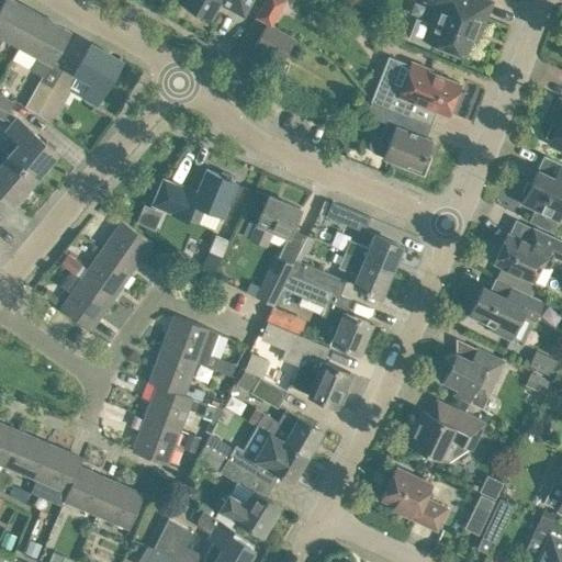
[(0,43),(6,34),(22,44),(38,13),(14,0),(4,0),(0,8),(0,43)]
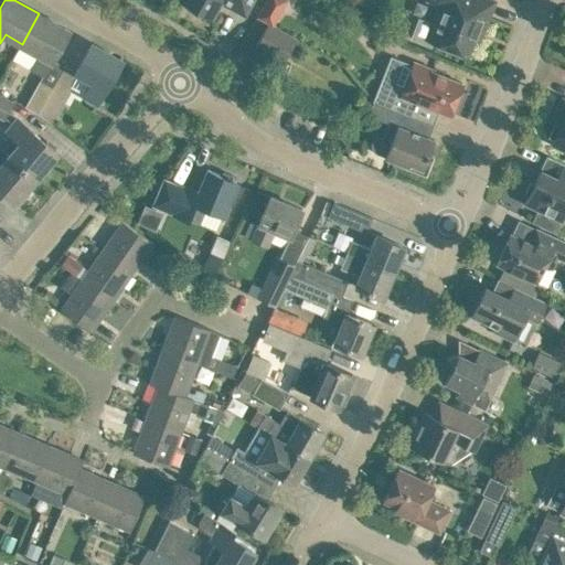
[(180,0),(212,18),(221,2),(245,16),(253,0),(180,0)]
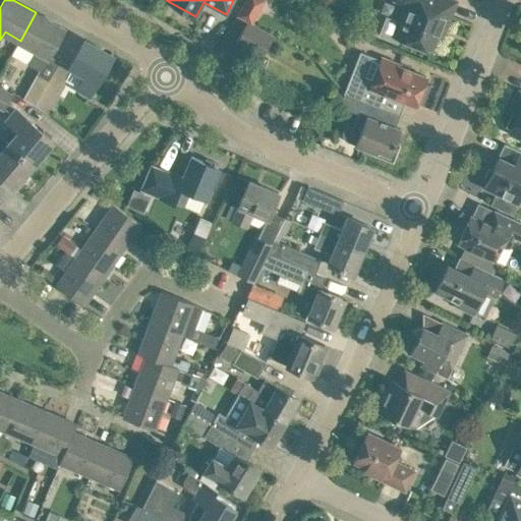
[(244,0),(236,15),(247,21),(250,23),(264,0),(244,0)]
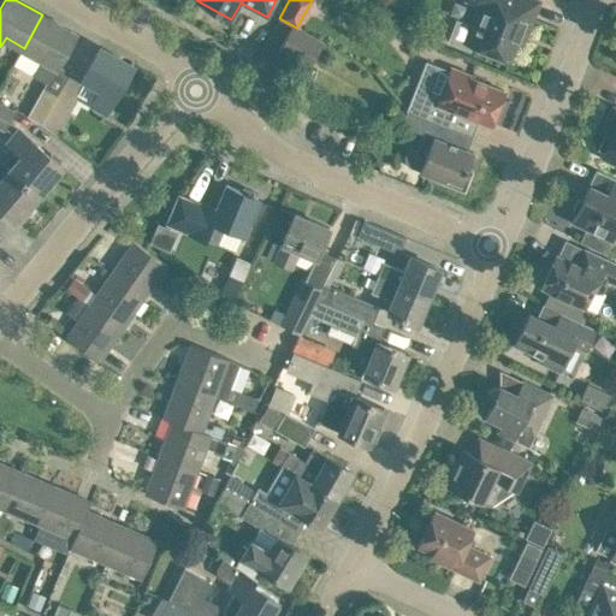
[(521,30),(526,33),(539,1),(537,0),(467,0),(485,7),(477,28),(456,19),(448,41),(469,49),(471,45),(509,60),(521,30)]
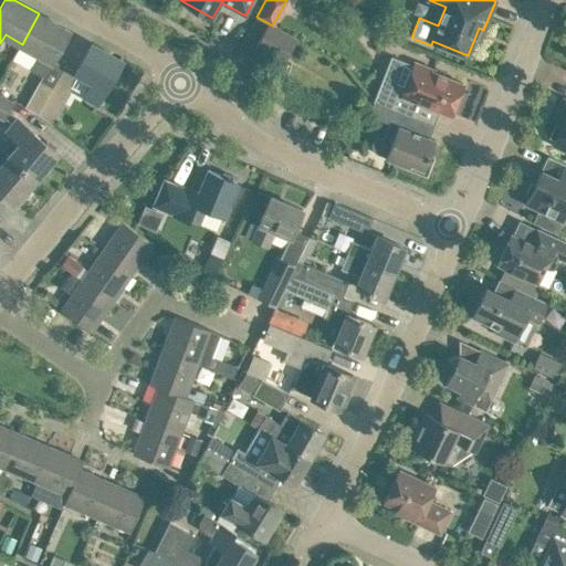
[(52,61),(70,30),(39,13),(22,44),(38,53),(29,69),(42,76),(51,61),(52,61)]
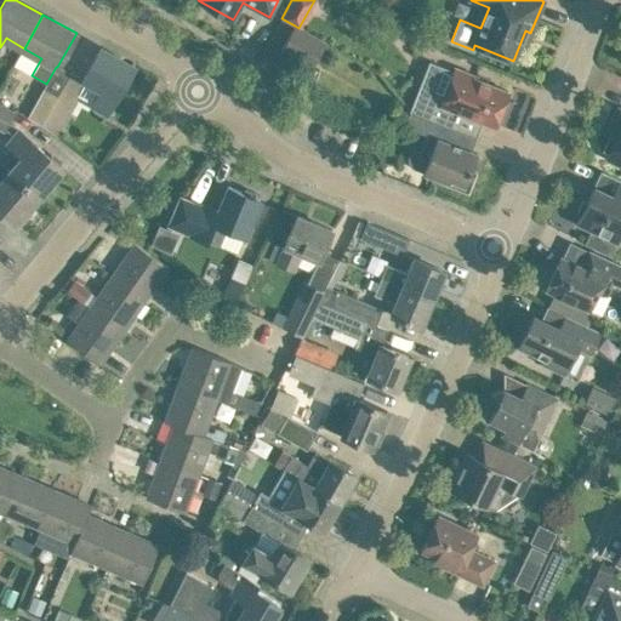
[(325,43),(298,28),(295,26),(280,51),(312,68),(325,43)]
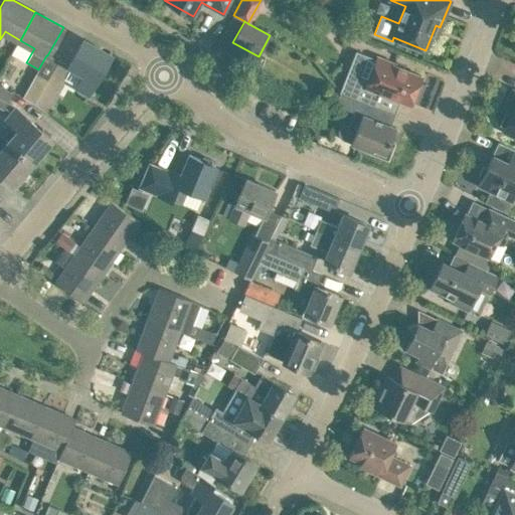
[(89,94),(112,54),(83,38),(68,64),(59,59),(48,79),(35,104),(47,114),(64,83),(62,82),(71,66),(83,73),(76,87),(89,94)]
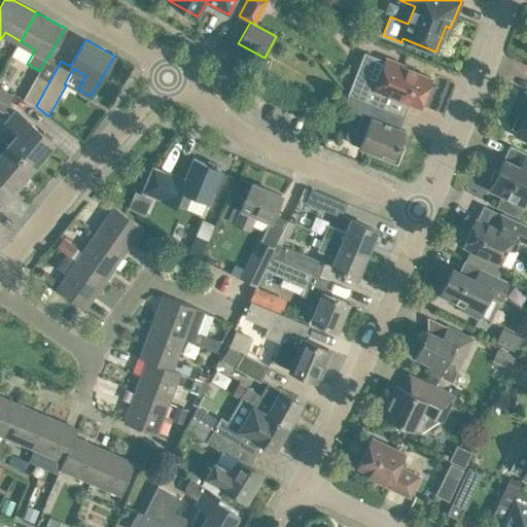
[(355,74),(347,94),(348,95),(381,107),(384,108),(389,95),(420,107),(431,77),(402,66),(403,64),(386,58),(364,49),(355,74)]
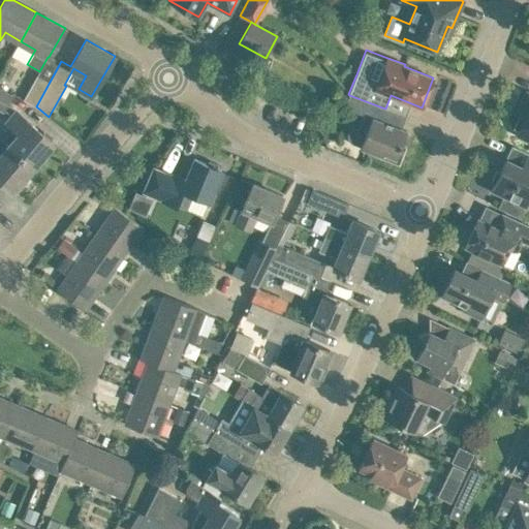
[(36,106),(50,82),(37,74),(23,99),(35,106),(36,106)]
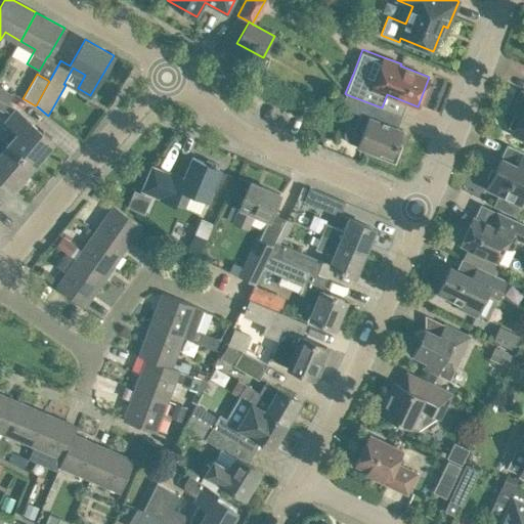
[(11,94),(0,87),(0,106),(3,108),(11,94)]
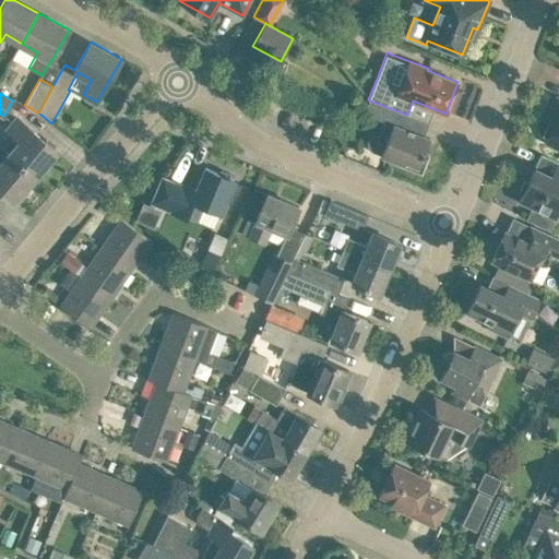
[(558,98),(556,97),(546,119),(555,123),(546,141),(558,146),(558,98)]
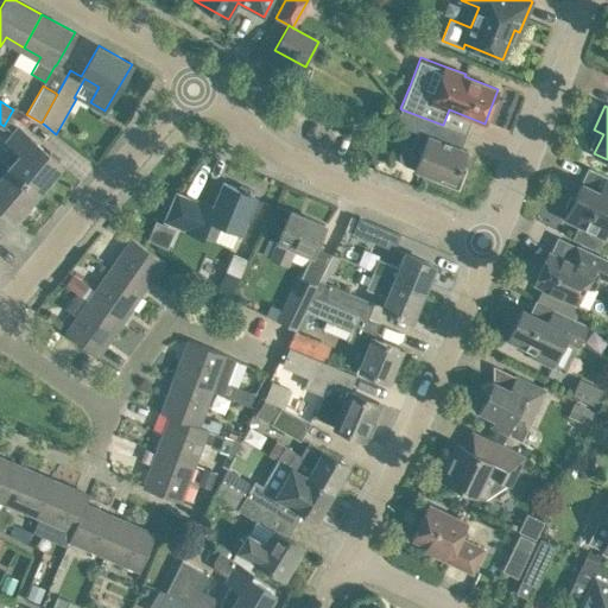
[(434,137),(438,124),(401,109),(398,116),(403,126),(418,132),(416,139),(420,151),(415,169),(436,177),(435,179),(458,189),(467,166),(462,165),(467,150),(434,137)]
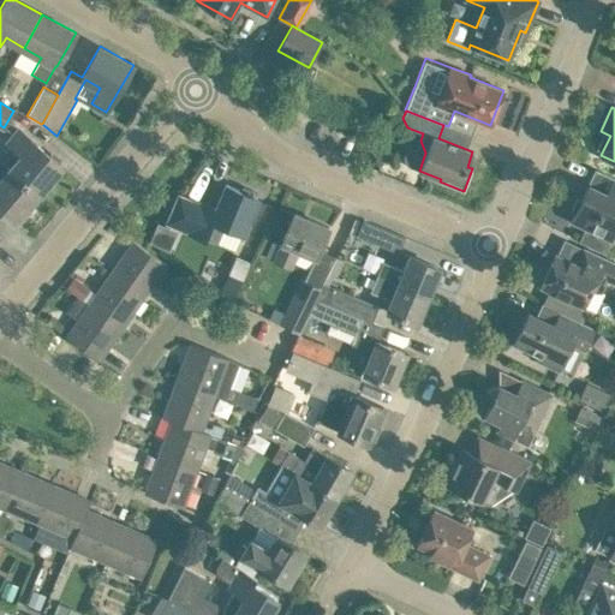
[(39,195),(63,166),(18,129),(9,141),(23,153),(9,169),(39,195)]
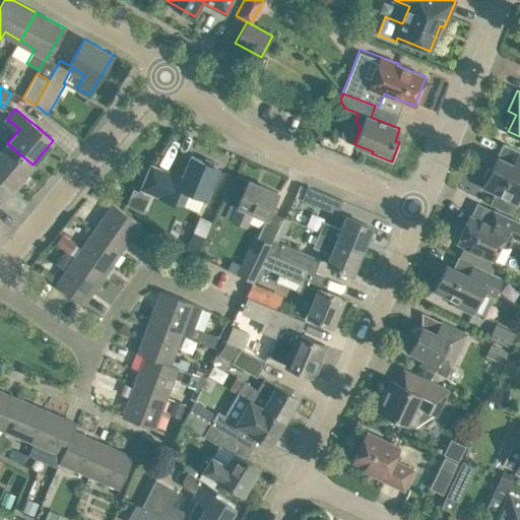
[(0,176),(13,188),(33,165),(7,143),(0,151),(0,176)]
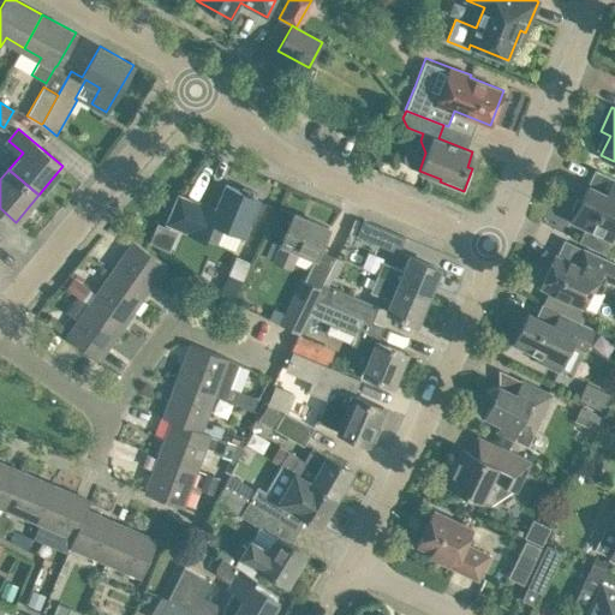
[(577,197),(571,209),(573,215),(571,221),(610,240),(614,228),(614,178),(598,171),(599,171),(597,169),(596,171),(598,172),(614,179),(607,192),(589,184),(581,199),(577,197)]
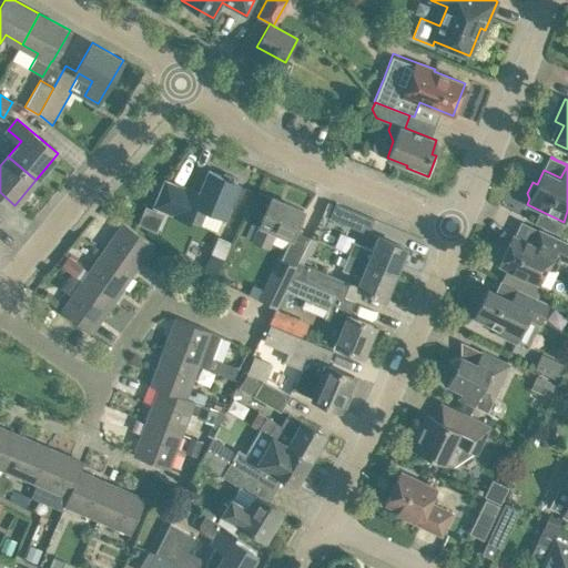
[(154,205),(174,214),(201,225),(208,209),(224,215),(237,182),(234,181),(234,175),(225,172),(221,175),(209,170),(200,193),(185,186),(184,188),(165,180),(154,205)]
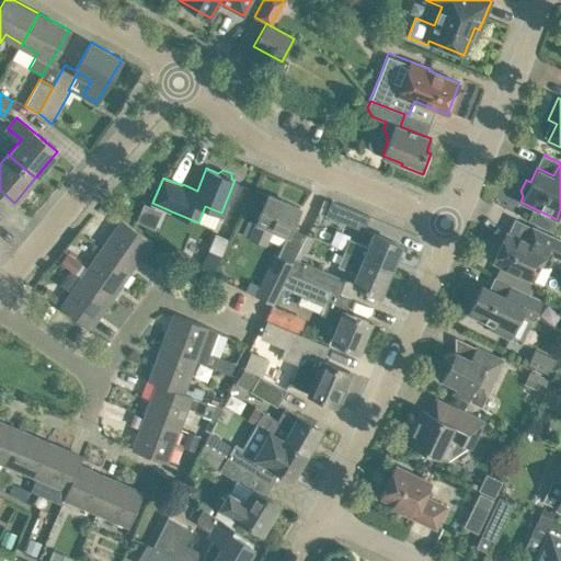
[(288,235),(300,207),(267,194),(250,237),(264,243),(271,227),(288,235)]
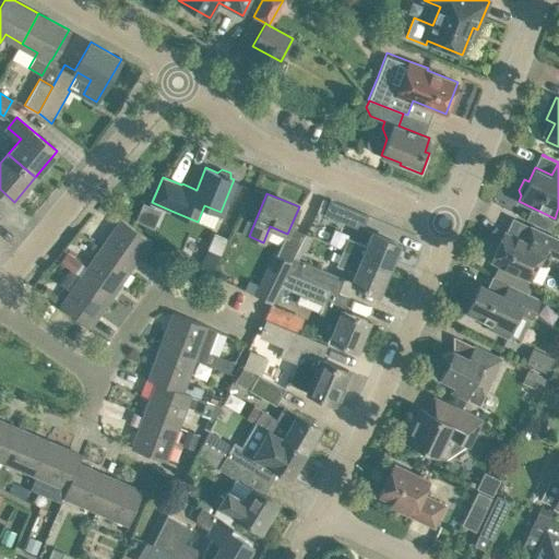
[(142,200),(134,217),(153,225),(161,206),(142,200)]
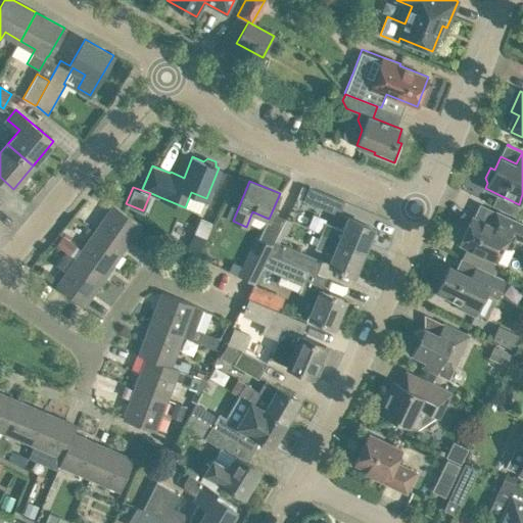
[(339,215),(344,201),(308,187),(303,200),(339,215)]
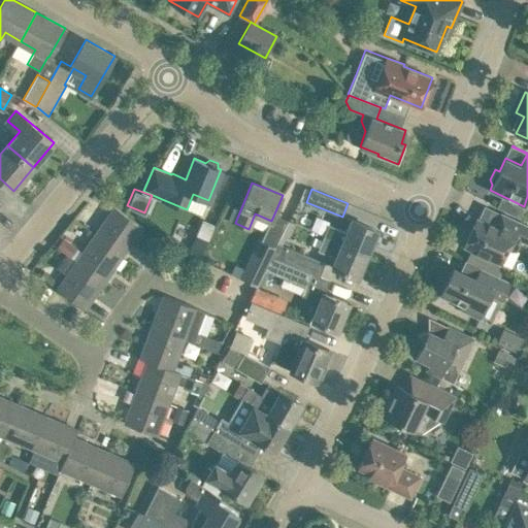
[(95,234),(124,254),(143,227),(114,206),(95,234)]
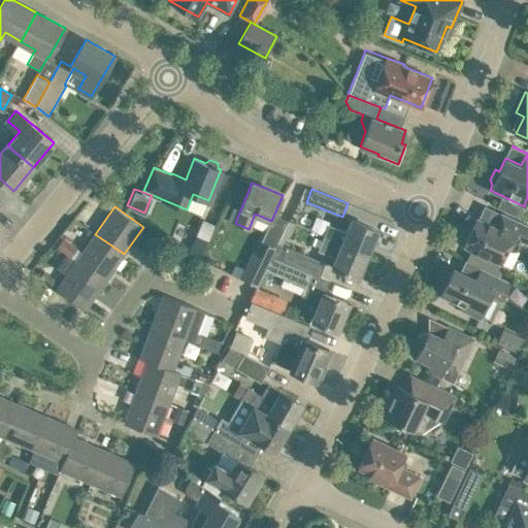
[(500,263),(508,245),(516,250),(520,239),(527,242),(527,226),(500,212),(494,226),(476,218),(463,245),(500,263)]
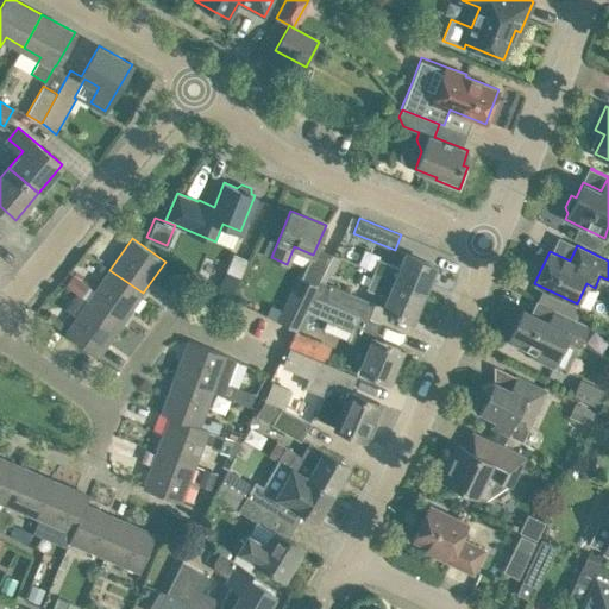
[(378,259),(374,272),(426,293),(437,267),(405,252),(399,268),(378,259)]
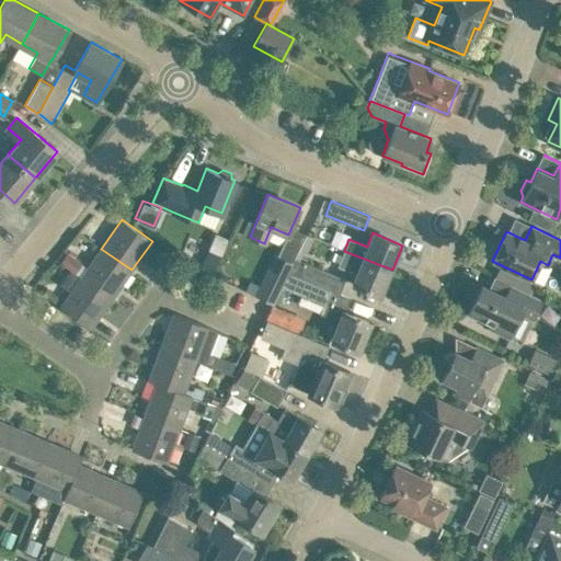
[(214,271),(228,239),(217,233),(208,255),(209,255),(204,266),(214,271)]
